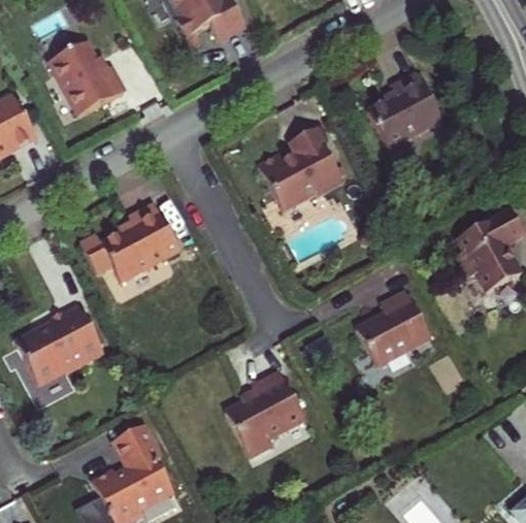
[(166,0),(174,15),(179,12),(173,0),(166,0)]
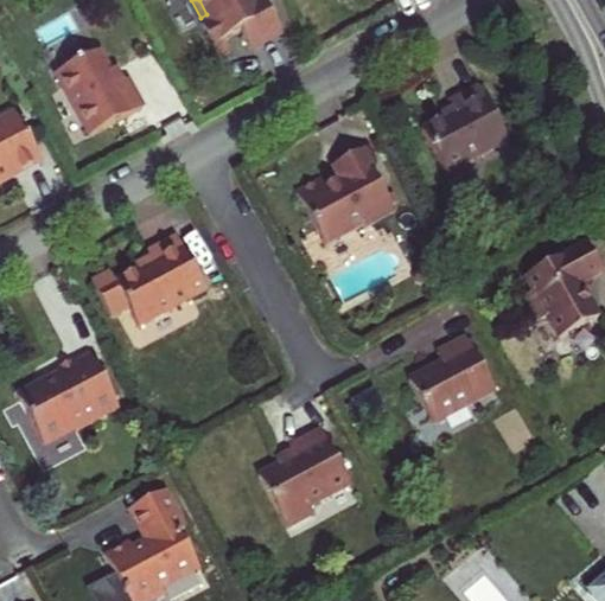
[(199,0),(207,14),(201,18),(197,19),(209,42),(218,37),(228,32),(237,27),(247,46),(279,30),(263,0),(199,0)]
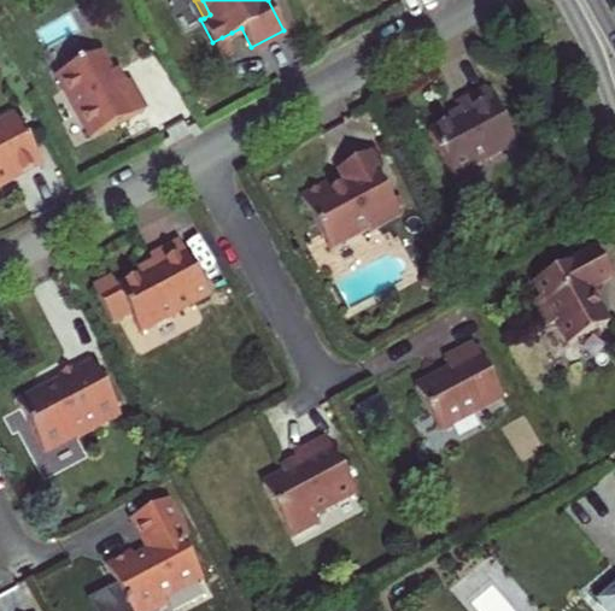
[(229,52),(222,37),(212,42),(220,57),(229,52)]
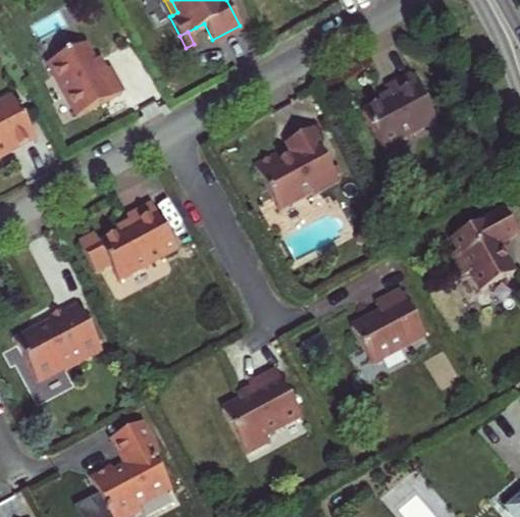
[(97,101),(118,90),(105,65),(97,69),(81,40),(44,59),(71,114),(97,101)]
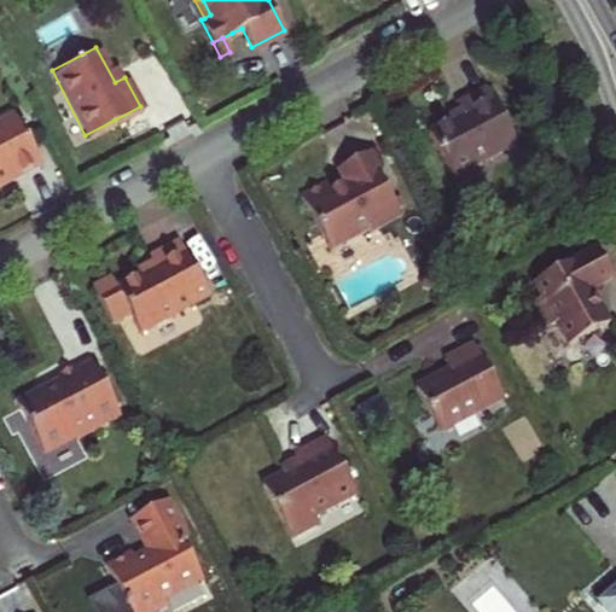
[(516,128),(493,83),(463,99),(468,109),(458,114),(434,127),(452,162),(516,128)]
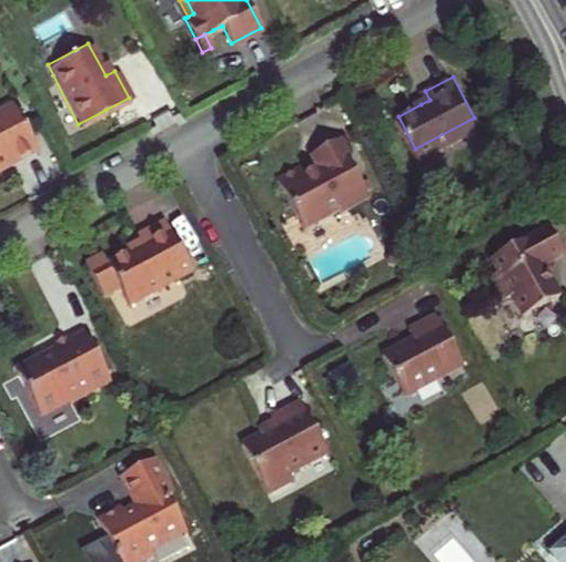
[(34,147),(9,101),(0,105),(0,161),(6,159),(7,162),(34,147)]
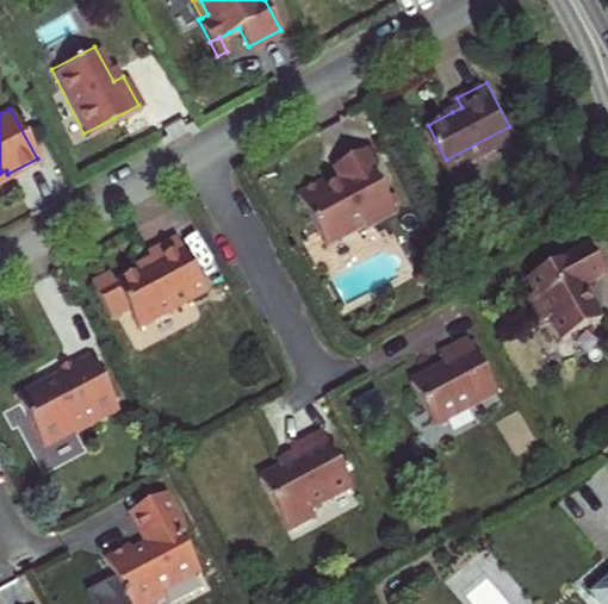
[(376,161),(367,144),(335,162),(342,175),(334,179),(328,182),(324,174),(298,187),(327,242),(366,220),(368,225),(397,210),(372,162),(376,161)]
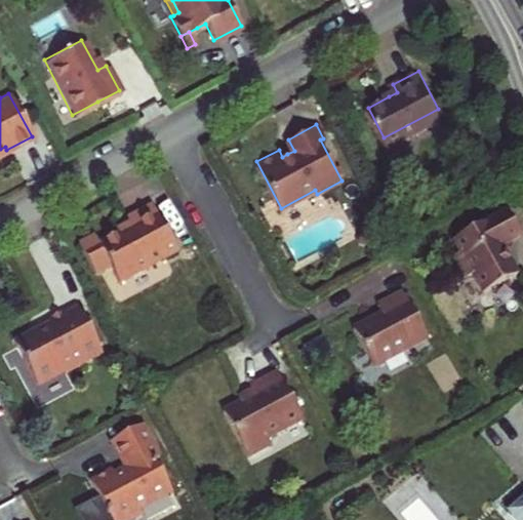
[(179,245),(154,197),(128,211),(132,220),(125,224),(101,237),(96,230),(82,237),(97,268),(113,260),(121,276),(179,245)]
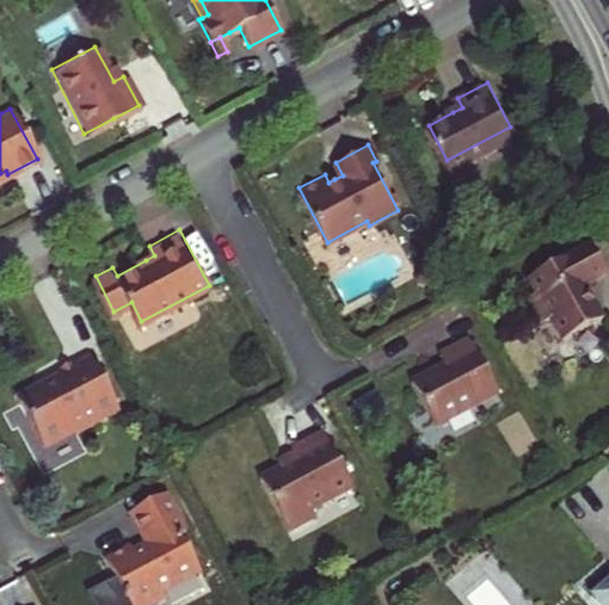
[(608,275),(603,264),(596,251),(573,263),(572,260),(554,269),(555,272),(533,285),(540,300),(535,302),(548,326),(553,323),(565,346),(607,326),(589,291),(608,281),(608,275)]
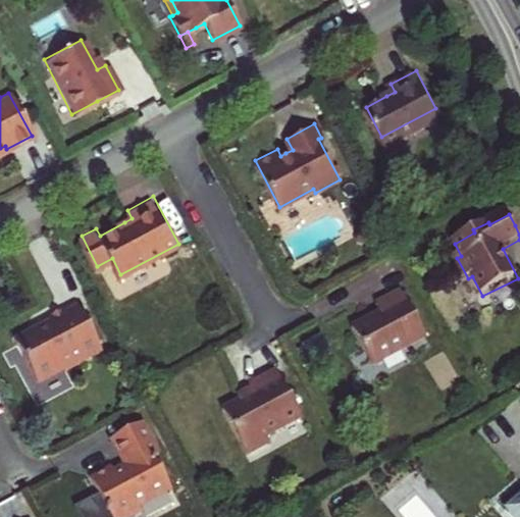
[(429,342),(405,296),(380,308),(384,317),(371,323),(355,332),(375,370),(429,342)]
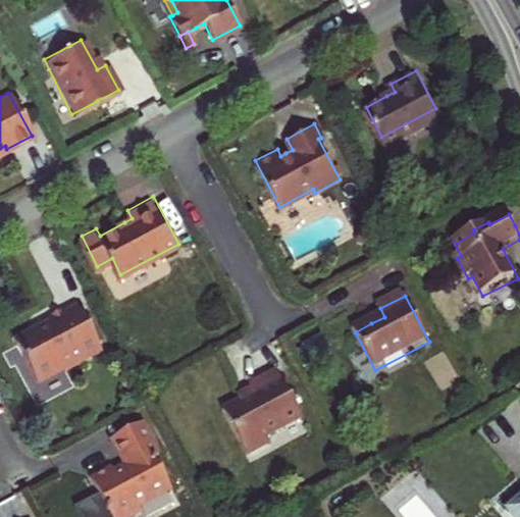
[(103,344),(80,297),(65,304),(63,300),(50,307),(47,319),(42,321),(37,324),(33,323),(15,333),(37,373),(72,355),(74,358),(103,344)]
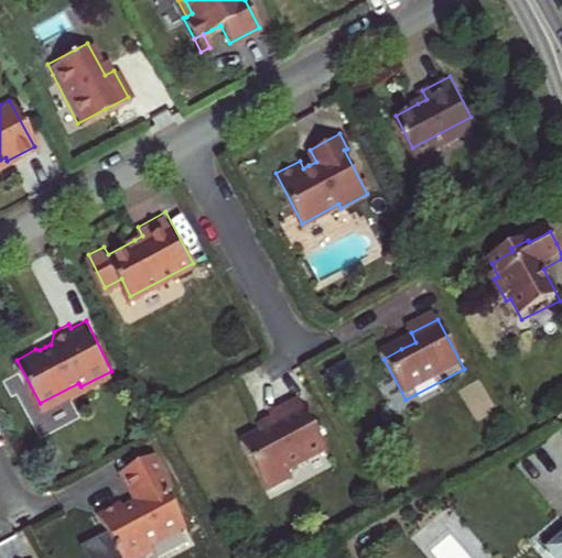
[(325,449),(300,400),(272,415),(276,423),(266,428),(242,440),(269,489),(289,478),(284,470),(325,449)]
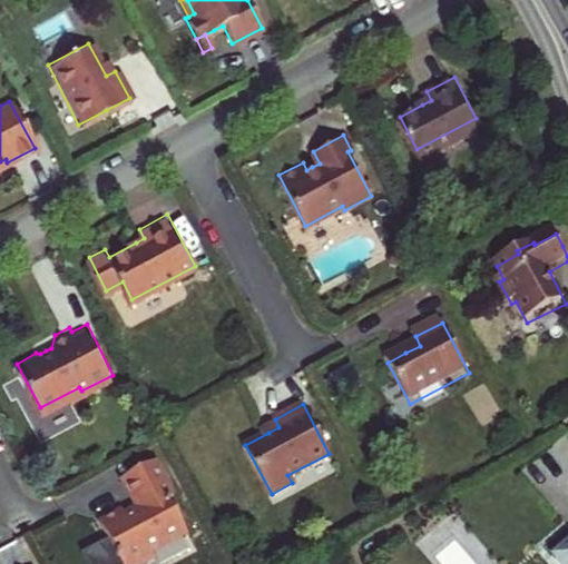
[(174,493),(179,490),(160,455),(127,473),(143,502),(136,505),(130,508),(128,503),(105,515),(115,534),(89,548),(97,563),(123,563),(129,561),(130,563),(139,563),(160,553),(157,546),(193,527),(174,493)]
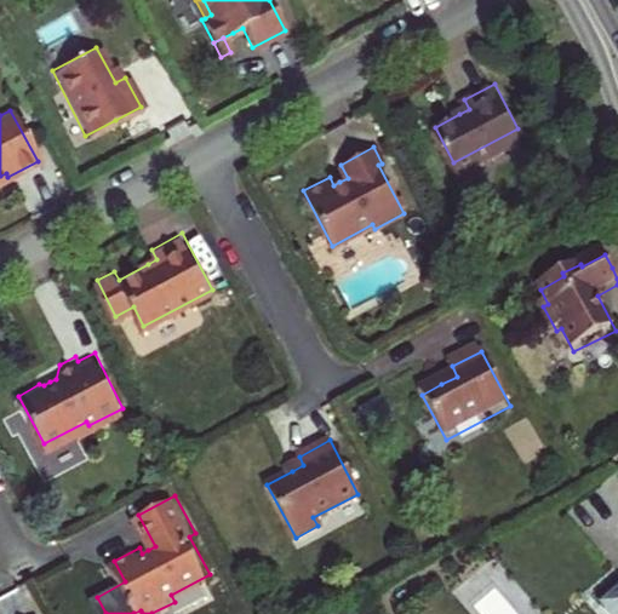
[(617,581),(599,597),(611,613),(617,613),(617,581)]
